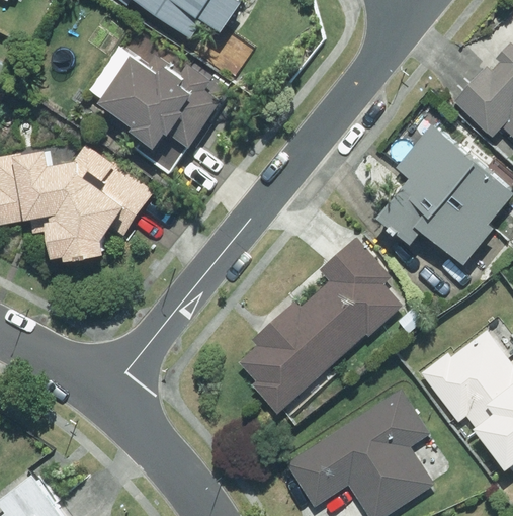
[(119,0),(129,6),(133,0),(195,43),(207,24),(226,37),(247,6),(238,0),(119,0)]
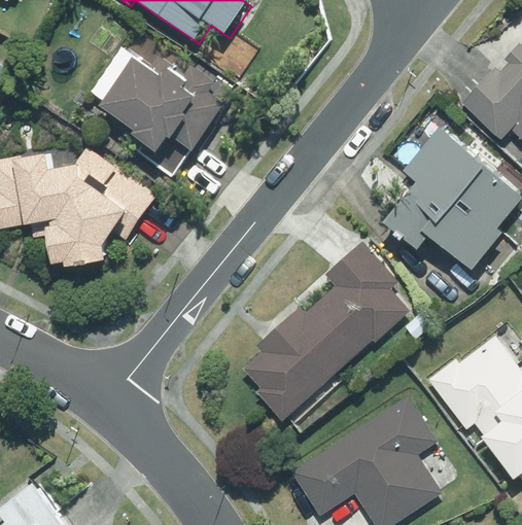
[(521,48),(501,71),(496,67),(463,101),(503,138),(513,129),(521,137),(521,48)]
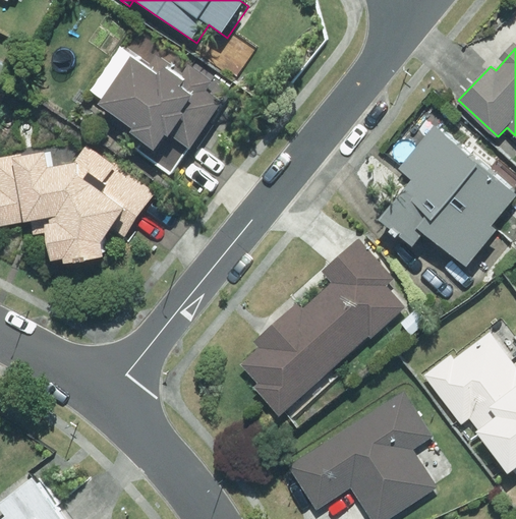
[(181,71),(155,53),(146,65),(134,57),(101,105),(113,114),(108,121),(157,155),(159,151),(162,153),(172,136),(191,150),(225,101),(208,90),(214,81),(187,63),(181,71)]
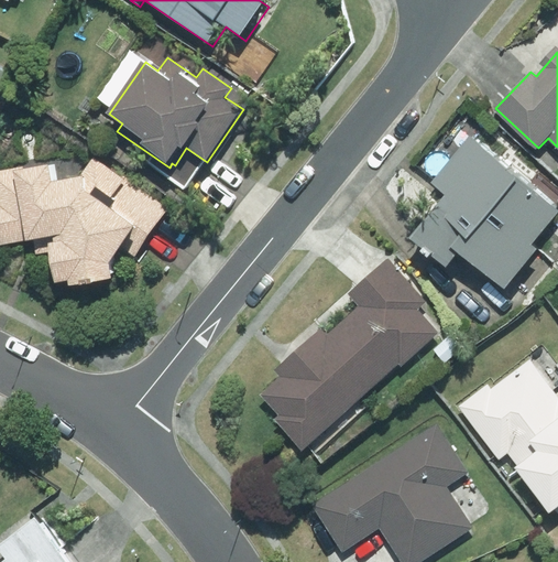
[(0,97),(9,78),(0,74),(0,97)]
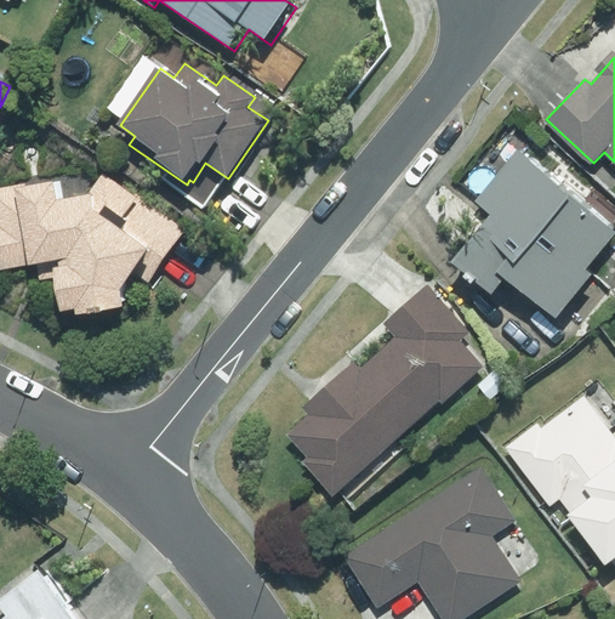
[(500,151),(506,141),(496,135),(490,145),(500,151)]
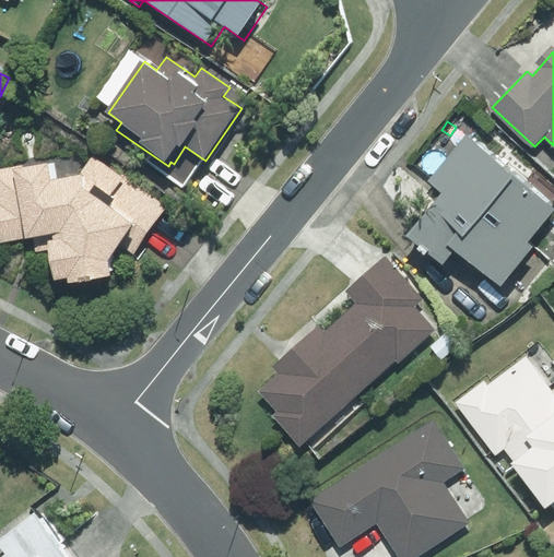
[(553,208),(462,134),(426,180),(440,191),(429,205),(432,205),(409,233),(446,262),(458,247),(503,283),(533,244),(529,240),(553,208)]
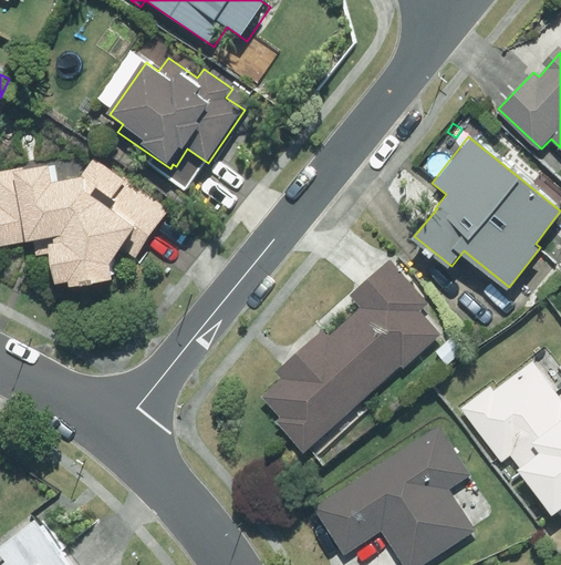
[(166,208),(90,156),(73,181),(54,184),(52,167),(21,173),(20,167),(0,170),(0,245),(29,240),(29,243),(31,244),(33,254),(53,252),(59,287),(73,285),(74,289),(117,283),(114,267),(123,254),(131,259),(166,208)]
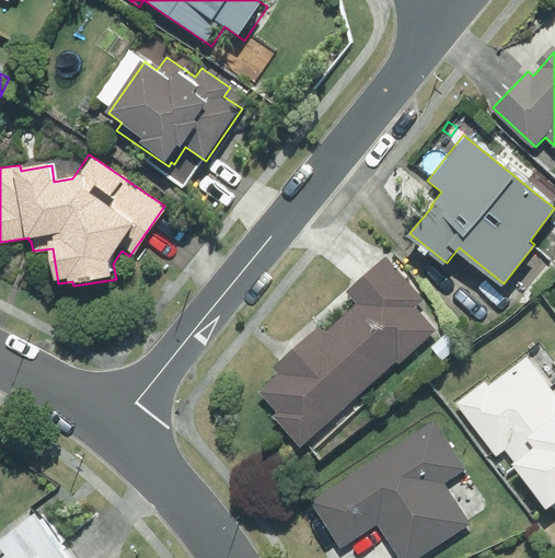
[(301,445),(396,361),(399,363),(436,330),(414,307),(423,300),(384,257),(345,291),(356,303),(324,333),(318,326),(272,368),(277,374),(258,391),(277,411),(273,415),(301,445)]
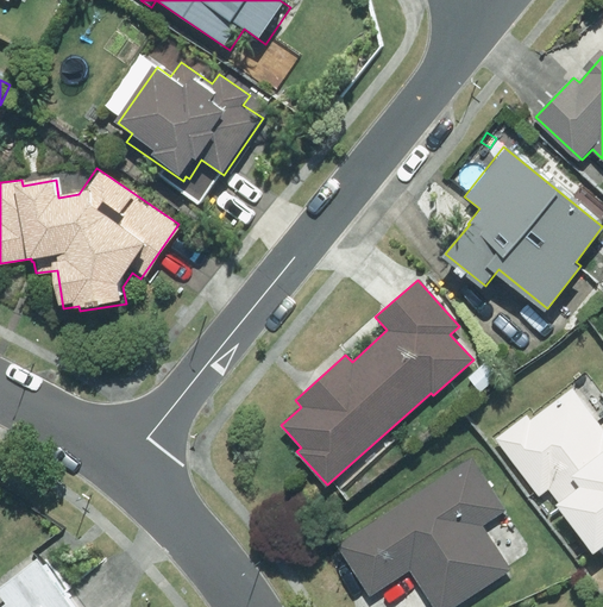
[(496,375),(483,361),(465,377),(479,392),(496,375)]
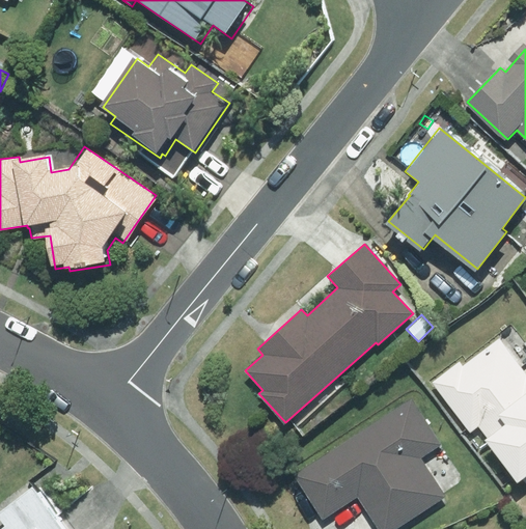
[(433,383),(470,433),(478,426),(490,442),(494,439),(525,480),(525,374),(499,339),(463,367),(459,362),(433,383)]
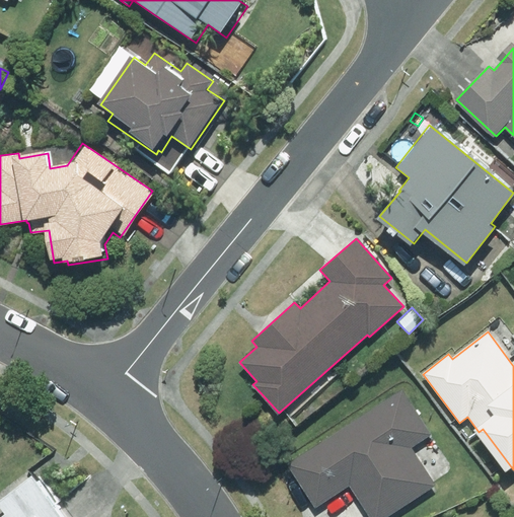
[(431,435),(401,389),(287,465),(315,508),(349,486),(370,516),(387,516),(436,486),(411,448),(431,435)]
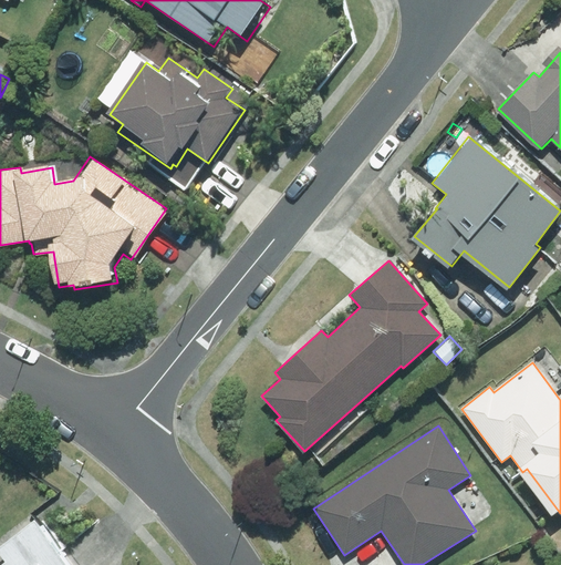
[(74,564),(41,520),(0,551),(8,562),(4,564),(74,564)]
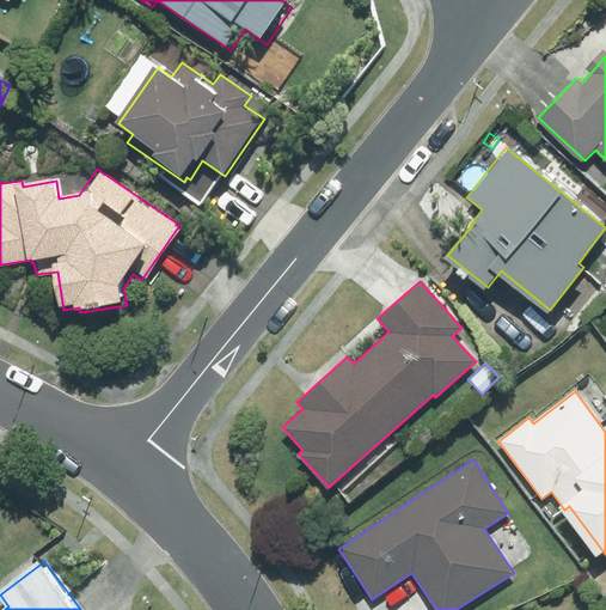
All buildings are outlined.
